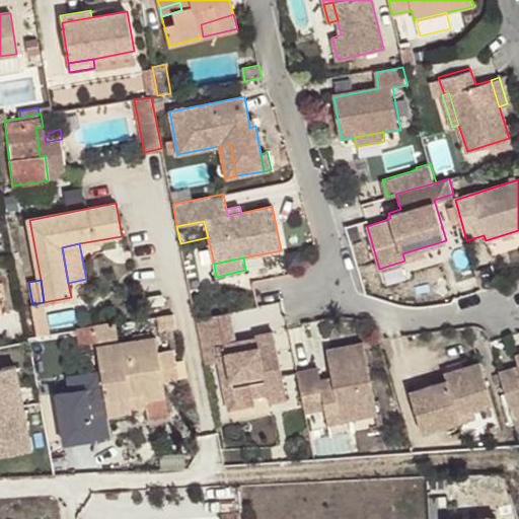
[(31,305),(38,335),(50,332),(44,302),(32,304),(31,305)]
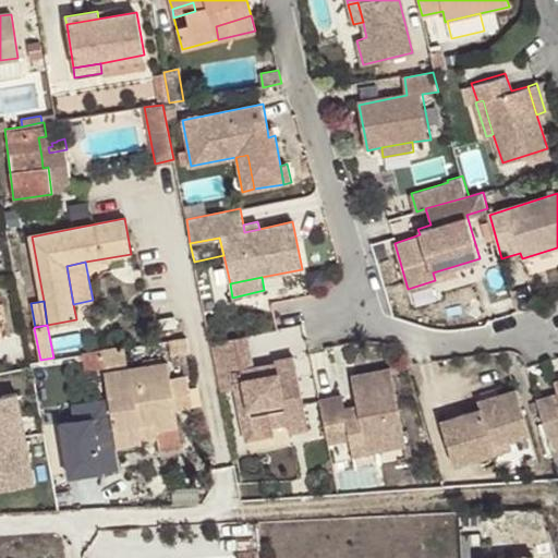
[(253,368),(245,336),(209,342),(219,391),(235,388),(244,429),(270,425),(269,415),(284,413),(287,422),(305,419),(293,359),(277,362),(277,364),(279,372),(262,375),(259,367),(253,368)]
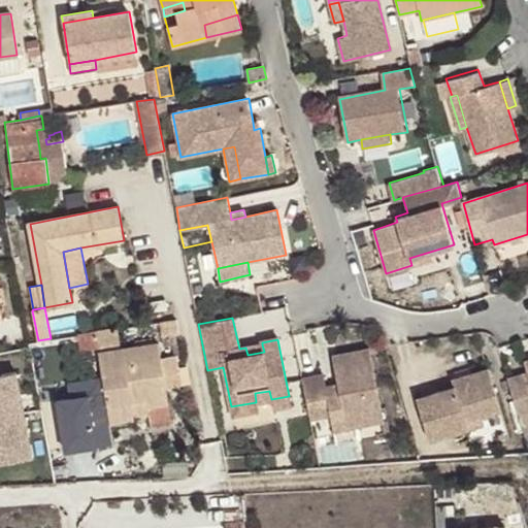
[(164,330),(178,328),(177,320),(164,322),(164,330)]
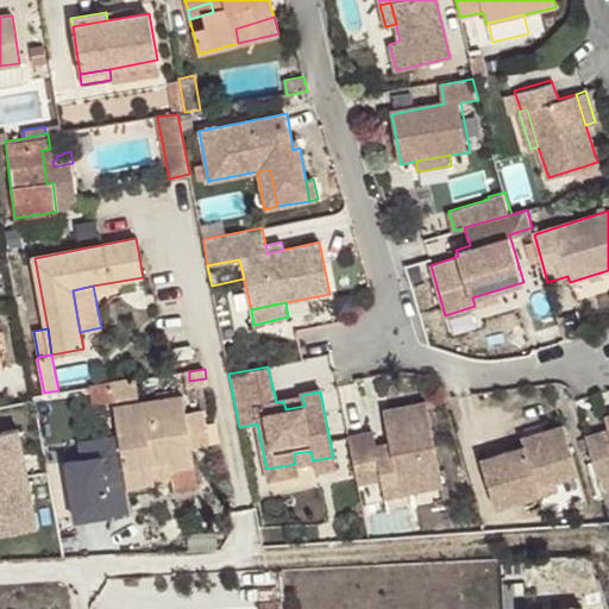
[(129,389),(126,381),(110,383),(111,391),(129,389)]
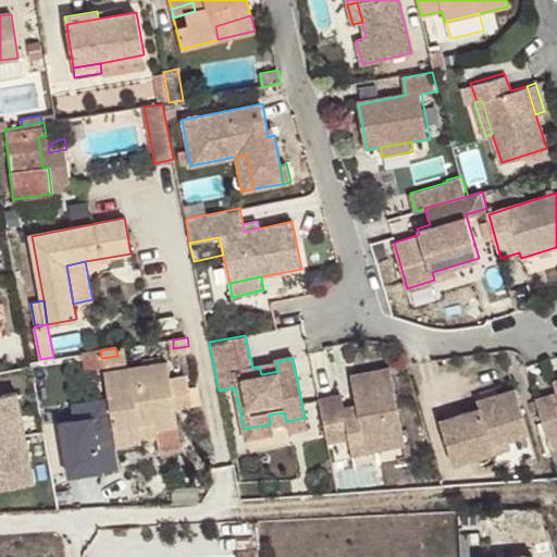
[(102,363),(104,372),(126,368),(125,360),(102,363)]
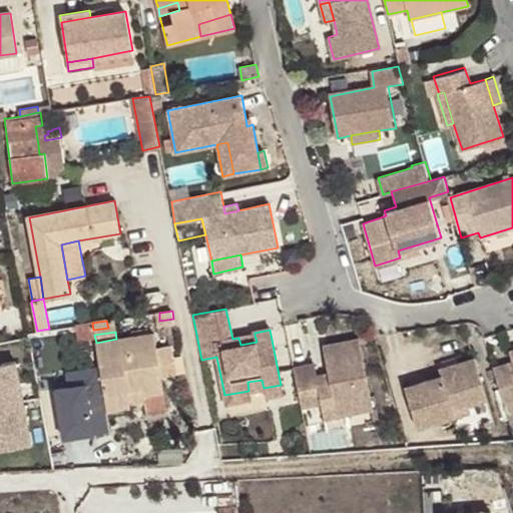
[(116,339),(96,343),(103,386),(86,389),(91,412),(130,405),(128,391),(142,388),(143,394),(163,391),(160,376),(154,347),(152,333),(116,339)]
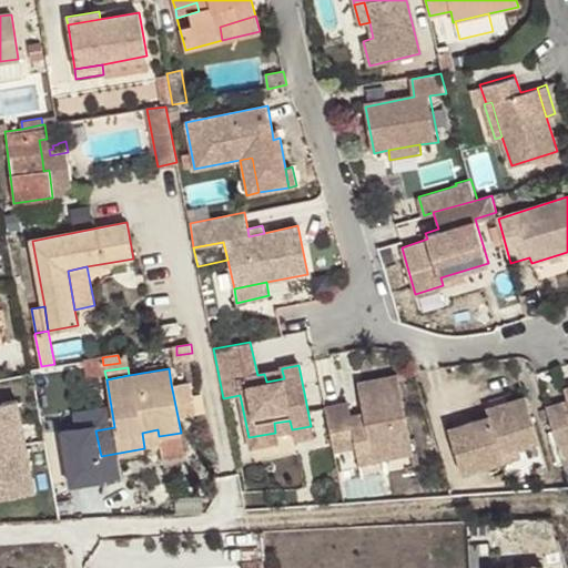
[(282,371),(264,374),(266,382),(284,378),(282,371)]
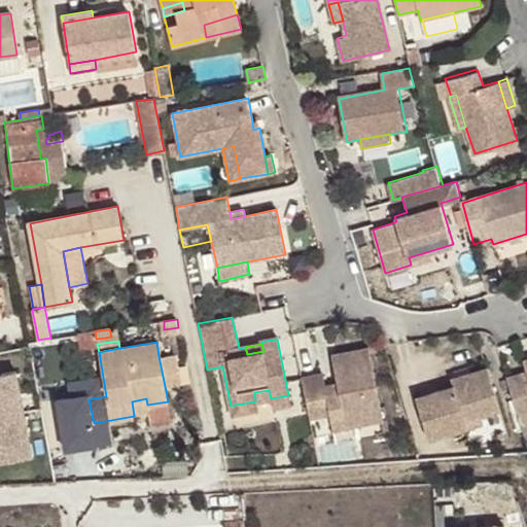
[(322,374),(301,378),(309,418),(329,414),(343,412),(346,427),(384,418),(369,348),(332,355),(337,382),(339,393),(327,395),(325,385),(322,374)]
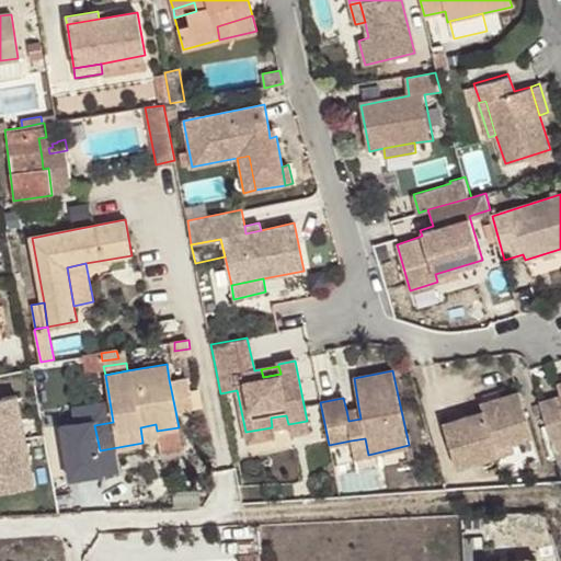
[(187,376),(169,379),(175,411),(193,408),(187,376)]
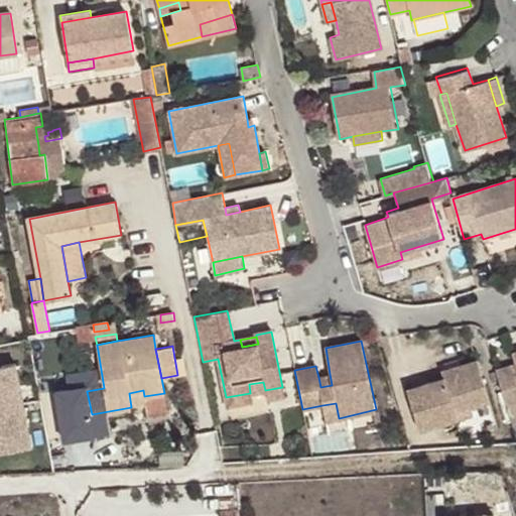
[(515,362),(515,363),(496,369),(507,406),(515,403),(515,352),(513,353),(515,362)]
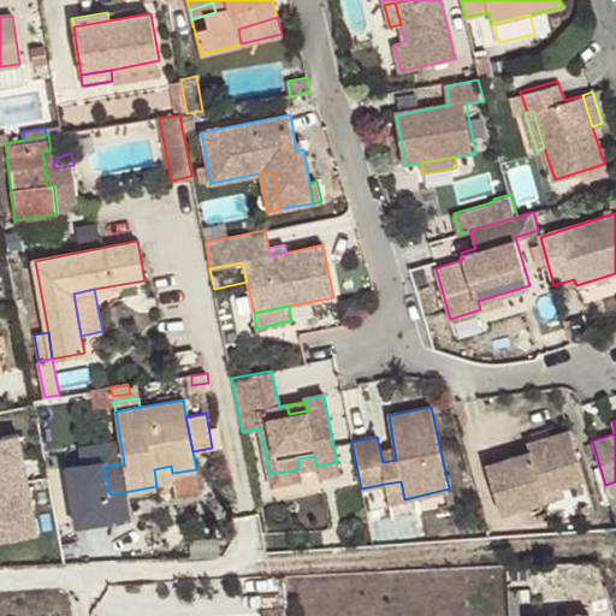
[(0,537),(42,531),(27,428),(0,432),(0,537)]
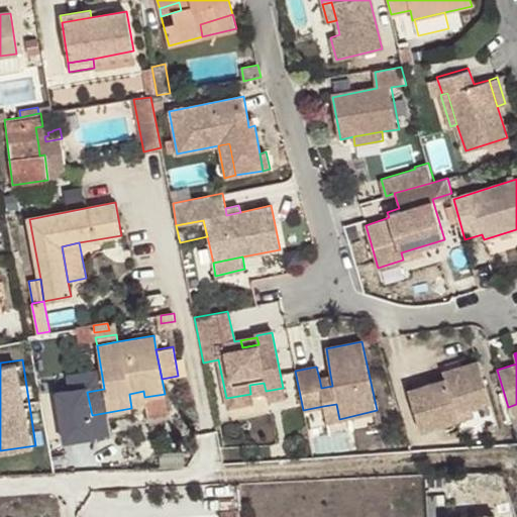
[(420,430),(458,419),(456,411),(471,407),(491,401),(478,360),(442,371),(445,379),(408,390),(420,430)]
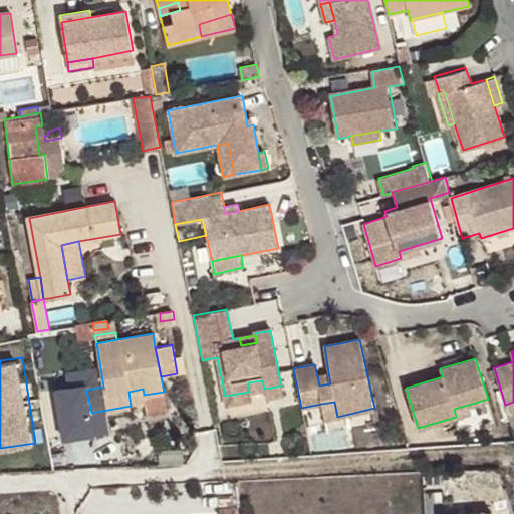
[(328,372),(317,375),(319,386),(330,383),(328,372)]
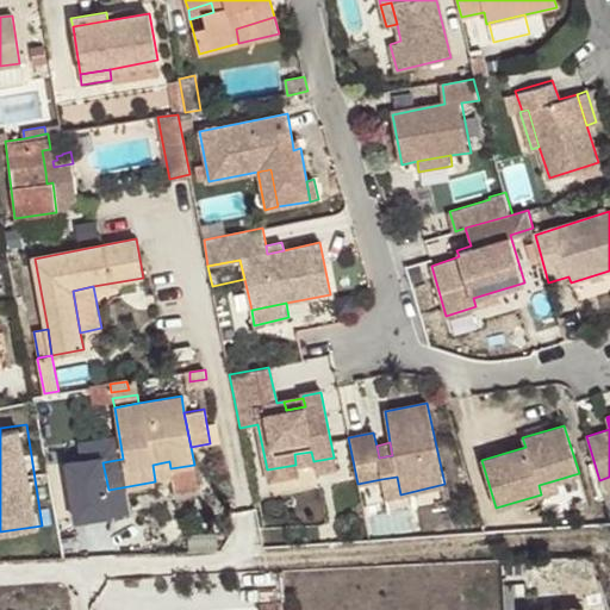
[(294,454),(296,465),(313,461),(311,452),(294,454)]
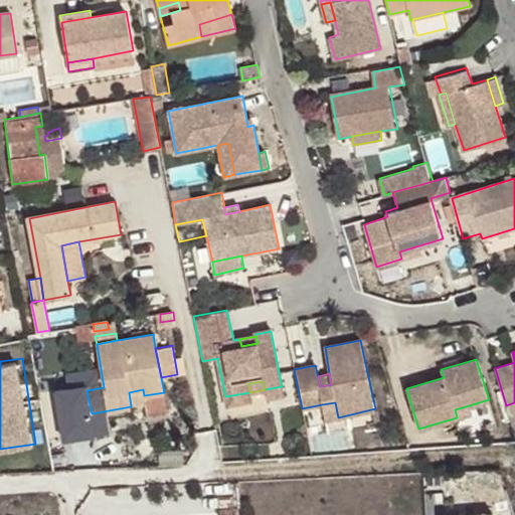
[(282,386),(265,389),(267,397),(283,394),(282,386)]
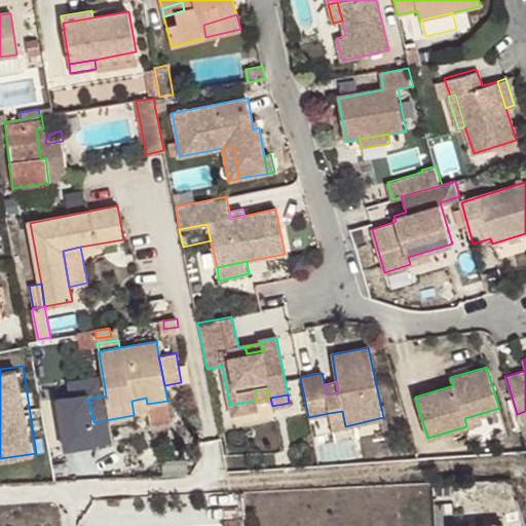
[(132,401),(134,415),(149,412),(147,404),(146,398),(132,401)]
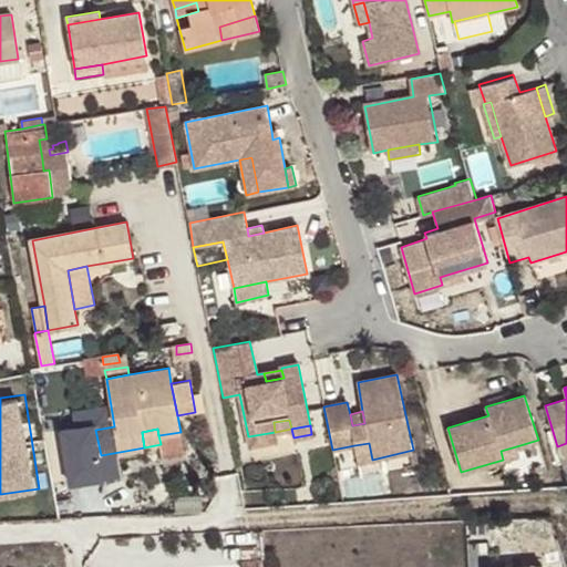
[(275,432),(248,436),(250,447),(277,443),(275,432)]
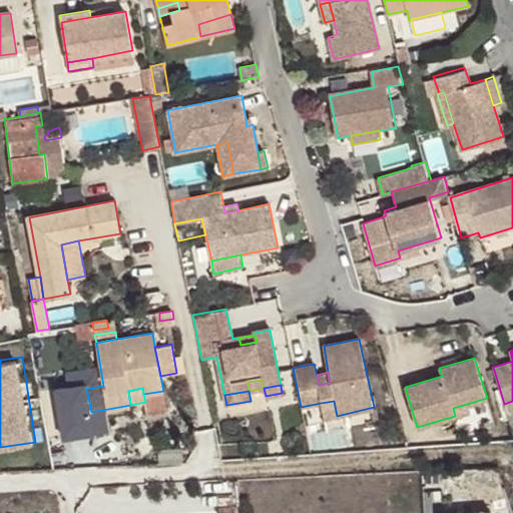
[(334,401),(321,403),(324,418),(337,416),(334,401)]
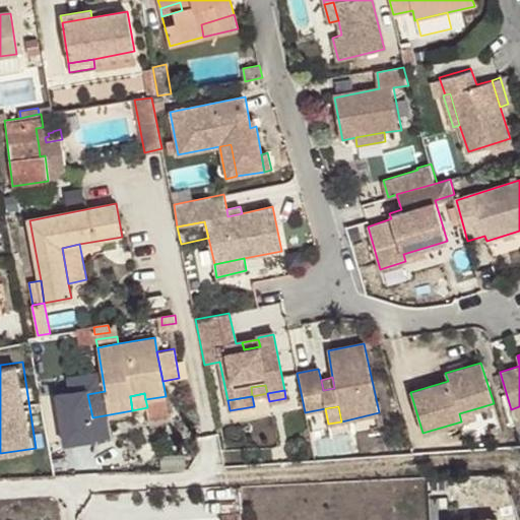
[(459,413),(461,421),(476,416),(473,409),(459,413)]
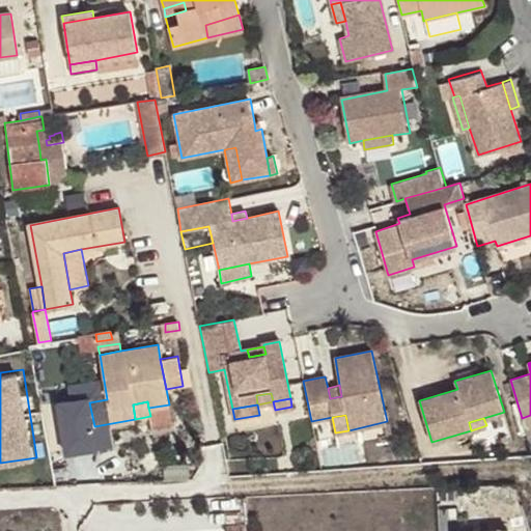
[(54,431),(55,439),(65,438),(64,429),(54,431)]
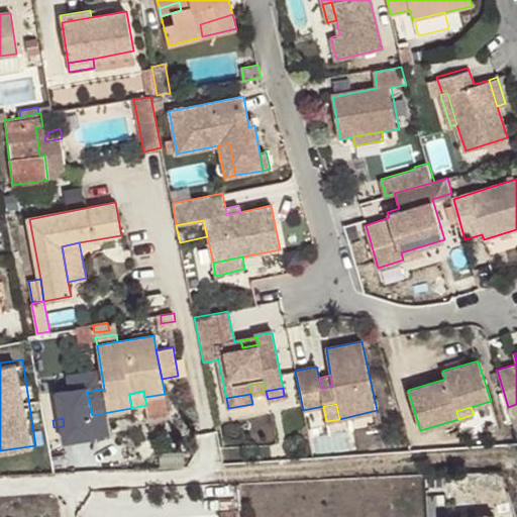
[(64,426),(54,427),(56,445),(66,445),(64,426)]
